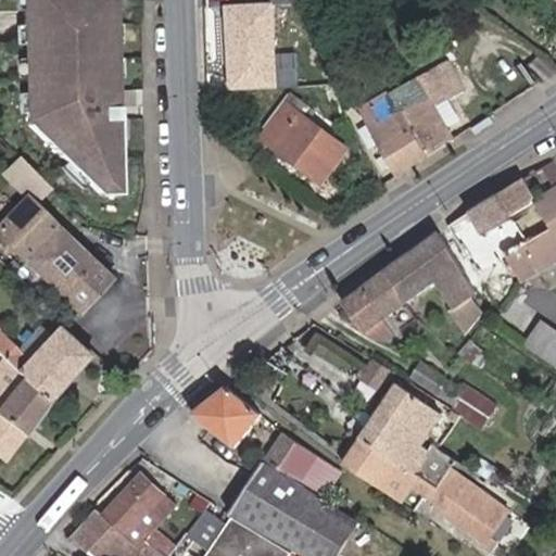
[(104,0),(20,0),(21,29),(24,125),(96,196),(117,194),(114,108),(109,108),(104,0)]
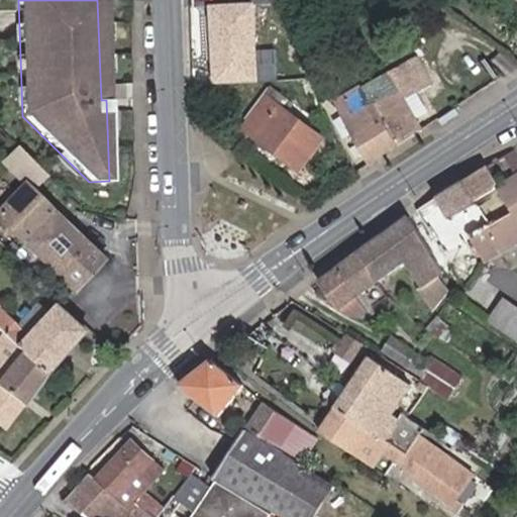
[(253,4),(207,6),(212,84),(257,81),(253,4)]
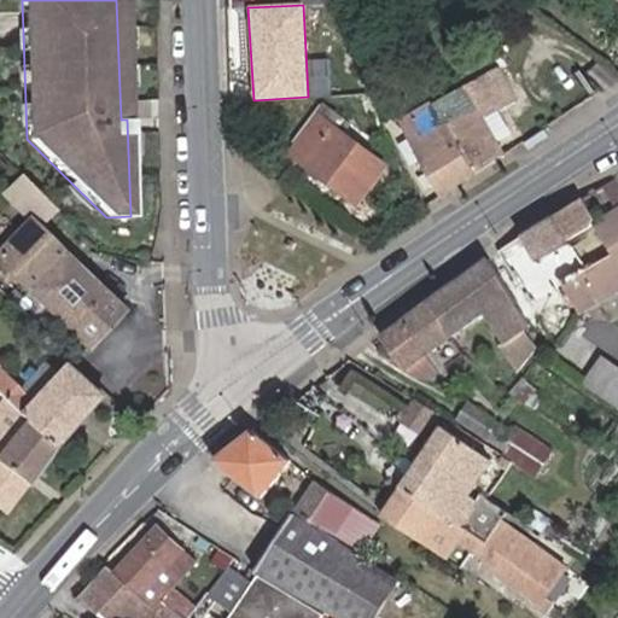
[(443,197),(505,156),(494,139),(513,126),(502,110),(517,100),(496,70),(401,133),(443,197)]
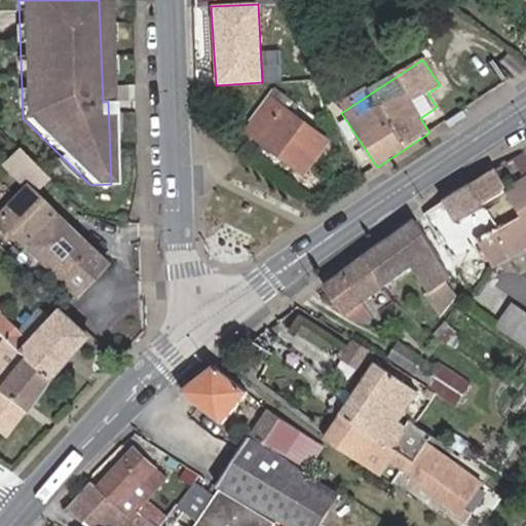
[(283,105),(288,97),(279,90),(273,99),(283,105)]
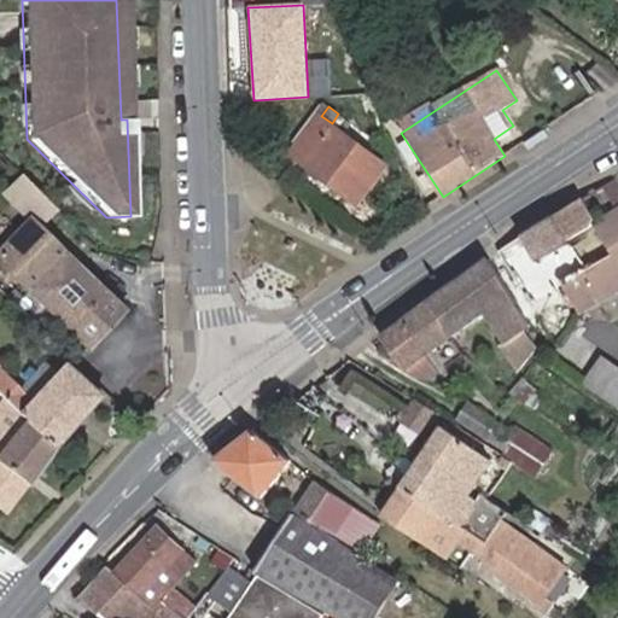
[(326,140),(307,167),(360,204),(389,165),(348,135),(354,126),(338,114),(332,123),(321,116),(312,129),(326,140)]
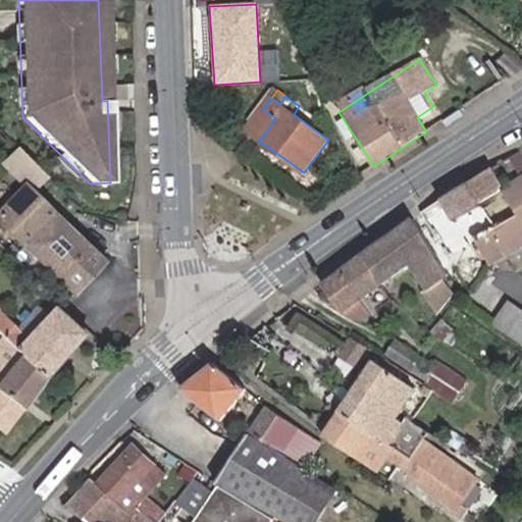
[(247,132),(259,141),(275,118),(263,109),(247,132)]
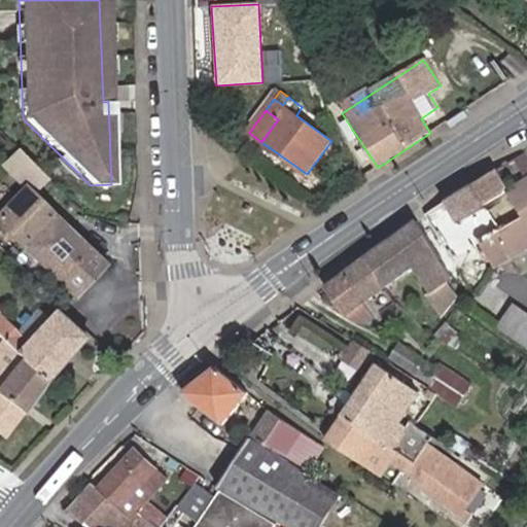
[(526,168),(520,157),(494,174),(505,190),(520,215),(498,229),(477,241),(494,268),(526,247),(526,168)]
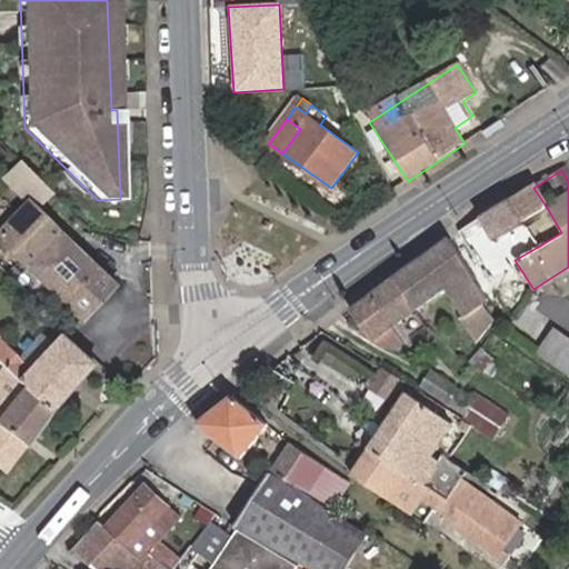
[(521,221),(546,206),(533,188),(510,203),(521,221)]
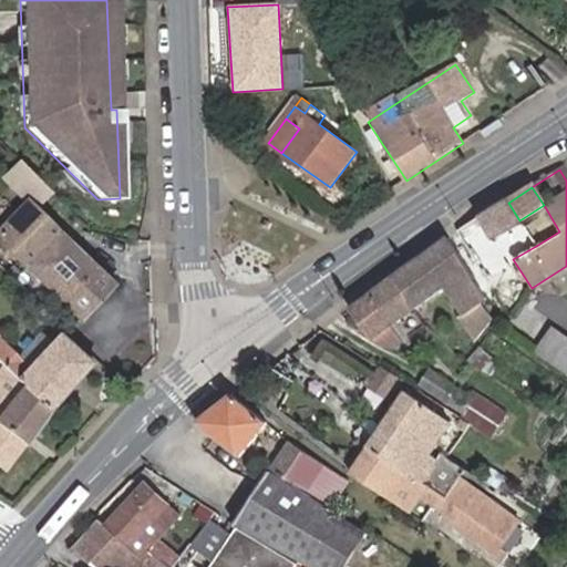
[(55,227),(28,200),(0,227),(0,240),(78,316),(110,282),(55,227)]
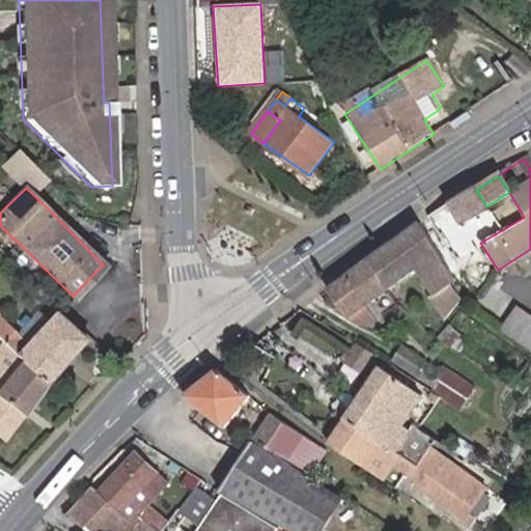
[(460,225),(486,206),(476,190),(450,206),(460,225)]
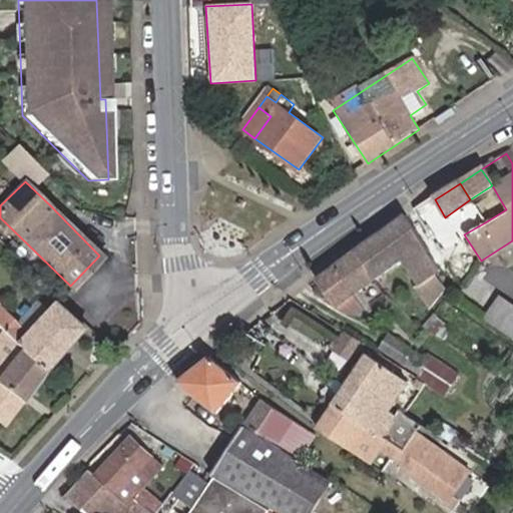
[(470,199),(485,222),(506,209),(492,185),(470,199)]
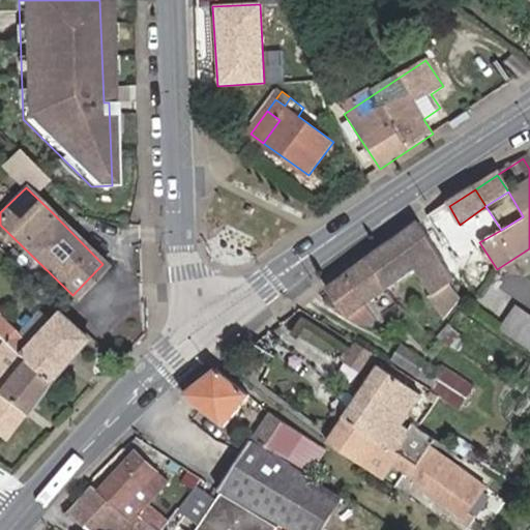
[(431,218),(444,241),(459,233),(470,248),(479,242),(501,230),(486,206),(460,225),(449,206),(431,218)]
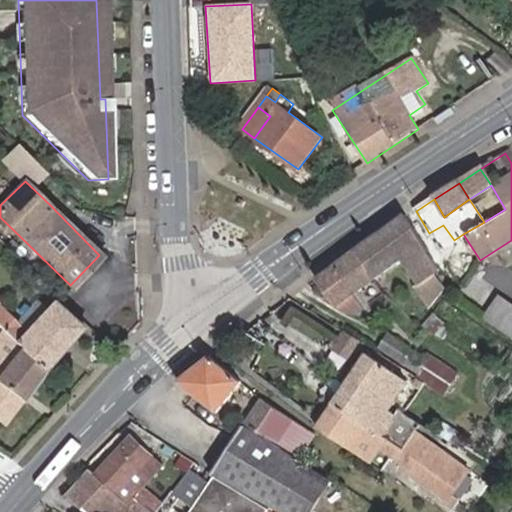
[(426,306),(438,292),(442,288),(433,273),(437,270),(406,218),(316,278),(345,317),(382,292),(375,283),(403,263),(416,285),(413,287),(426,306)]
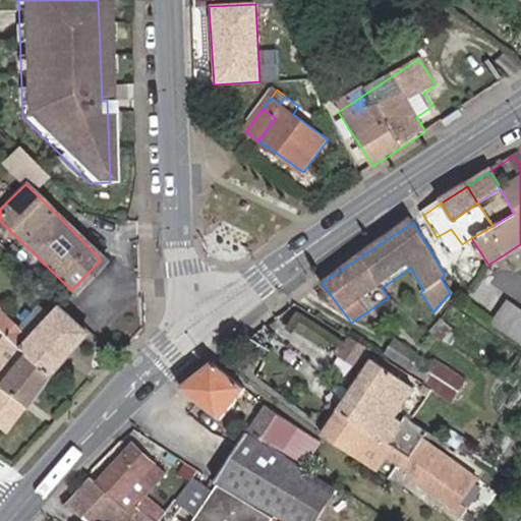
[(494,272),(520,254),(520,244),(488,265),(494,272)]
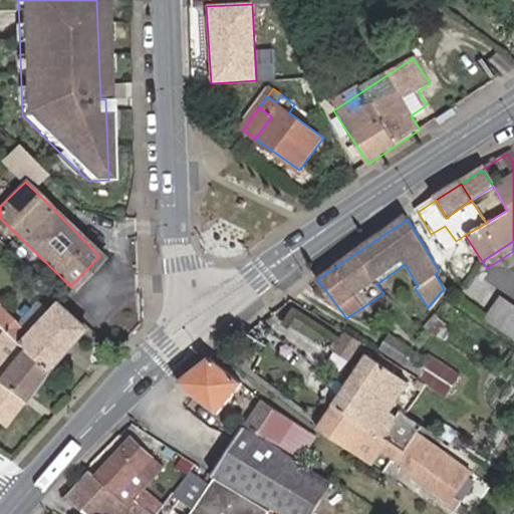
[(513,339),(513,306),(501,297),(486,319),(513,339)]
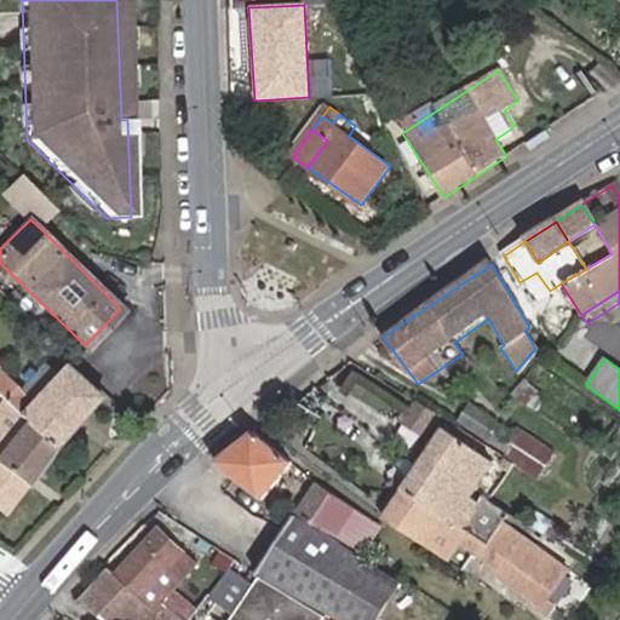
[(0,397),(1,400),(51,446),(98,396),(62,363),(53,372),(45,365),(19,389),(0,368),(0,397)]
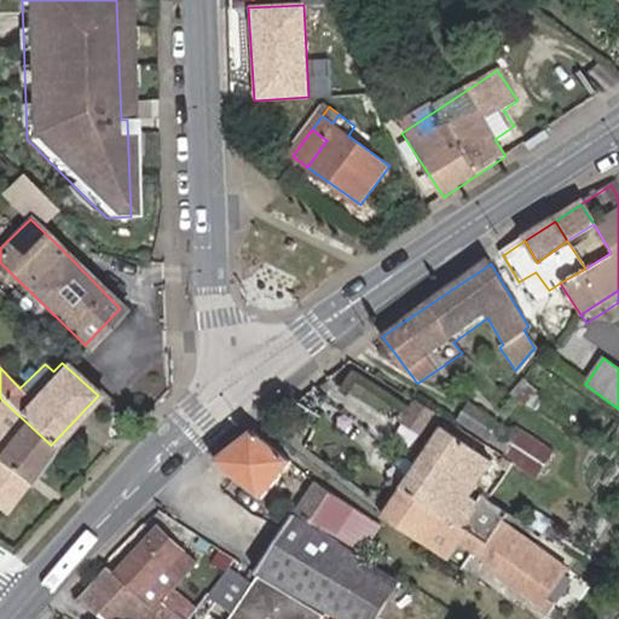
[(534,387),(522,377),(510,393),(522,401),(534,387)]
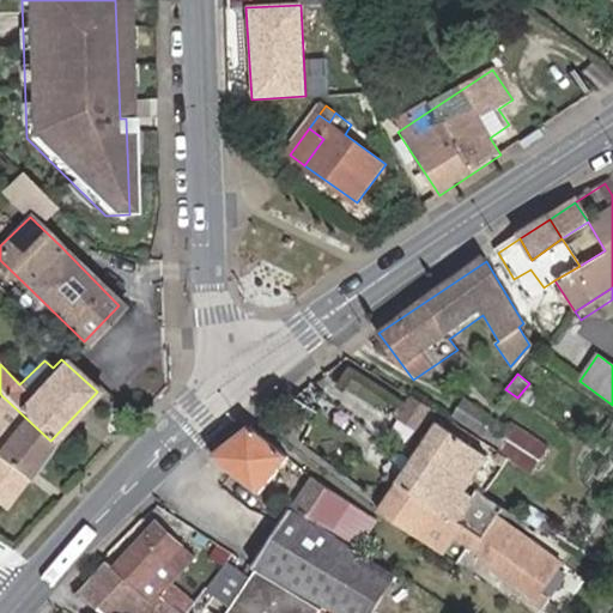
[(1,395),(0,395),(0,460),(25,479),(50,441),(1,395)]
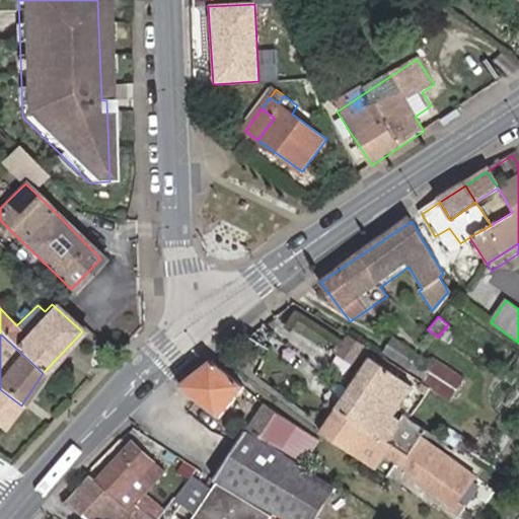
[(355,366),(367,351),(345,336),(335,352),(355,366)]
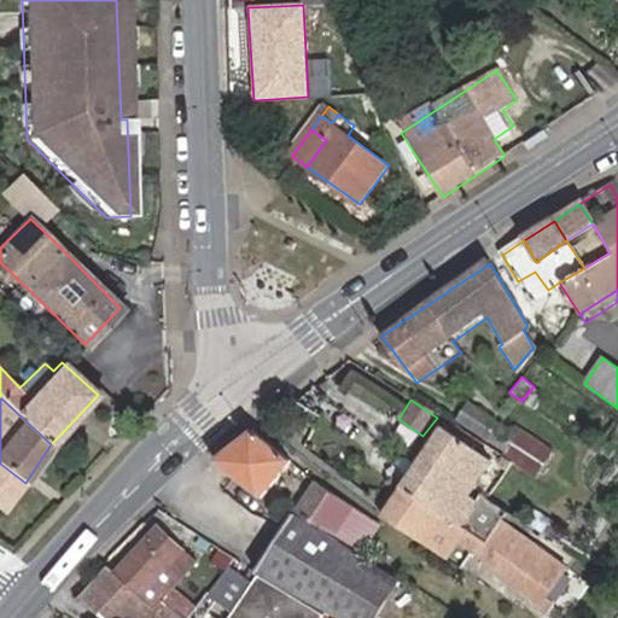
[(509,465),(529,433),(519,426),(516,432),(470,402),(458,420),(502,450),(497,458),(509,465)]
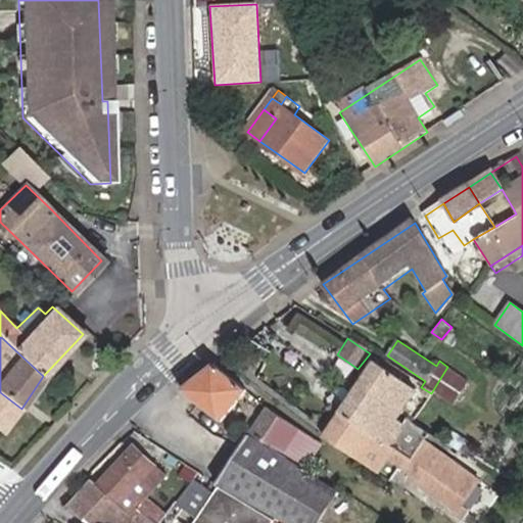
[(406,426),(399,421),(420,390),(375,360),(340,412),(414,459),(427,441),(432,434),(409,422),(406,426)]
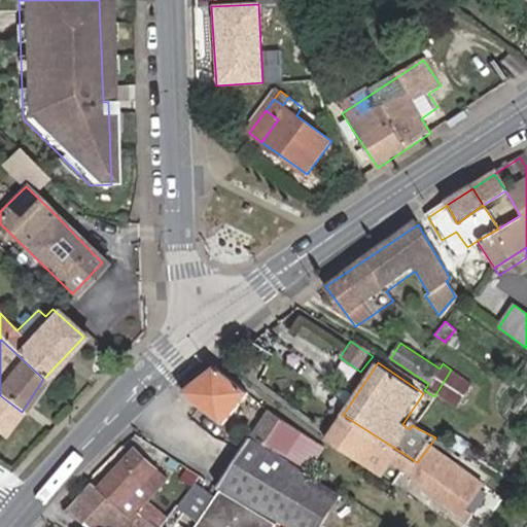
[(213,365),(180,390),(221,424),(248,394),(213,365)]
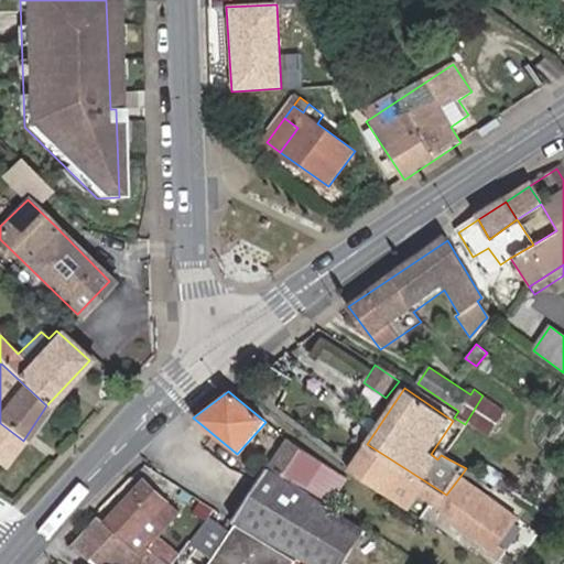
[(503,409),(483,396),(465,424),(485,437),(503,409)]
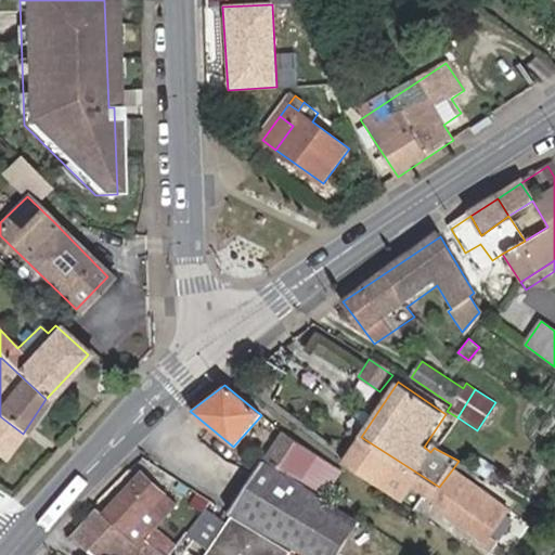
[(0,454),(5,459),(23,434),(0,416),(0,454)]
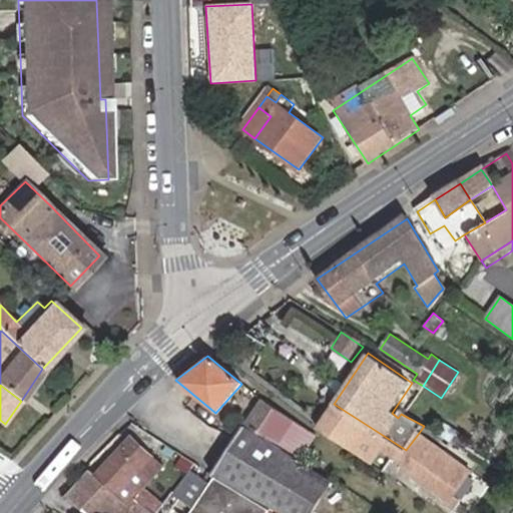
[(261,399),(242,425),(299,461),(315,435),(261,399)]
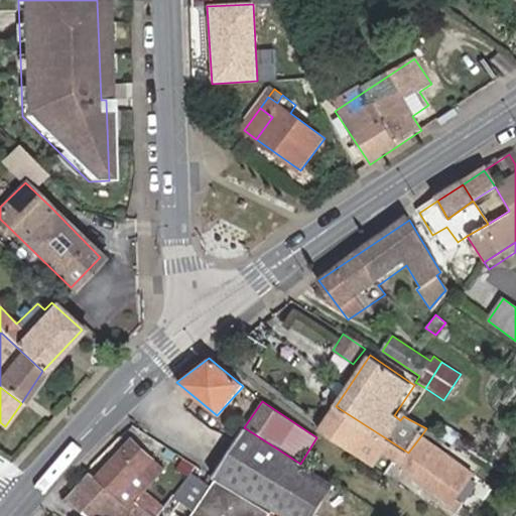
[(408,453),(336,406),(318,430),(376,469),(384,456),(403,469),(402,472),(453,507),(450,510),(458,515),(465,505),(459,501),(476,475),(421,435),(408,453)]
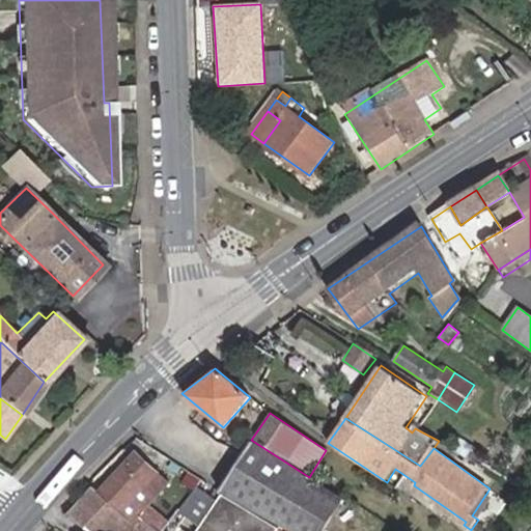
[(291,530),(323,530),(343,499),(309,477),(251,440),(220,488),(222,491),(291,530)]
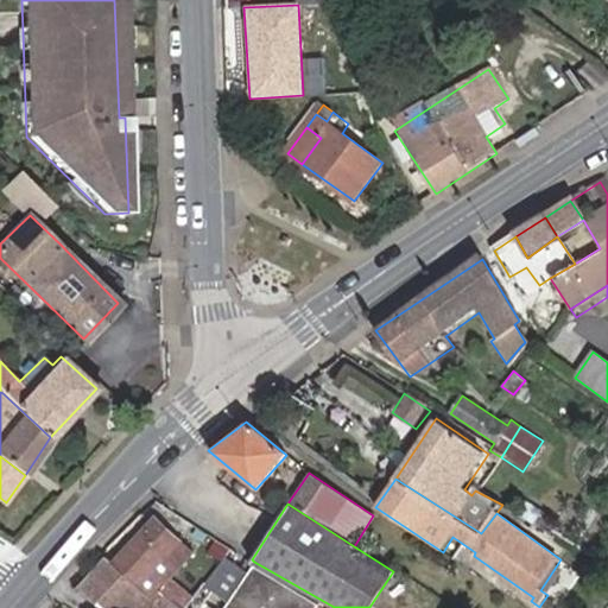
[(173,565),(190,548),(157,517),(112,562),(81,594),(105,607),(183,607),(184,607),(157,587),(157,586),(147,595),(140,589),(169,561),(173,565)]
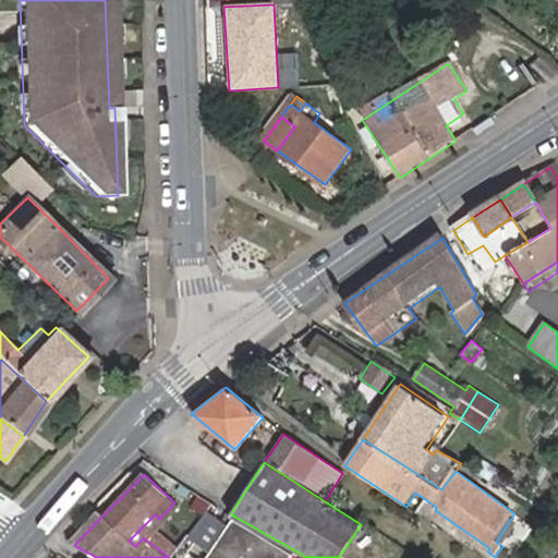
[(180,542),(191,549),(185,556),(189,557),(302,557),(233,516),(227,525),(205,510),(180,542)]
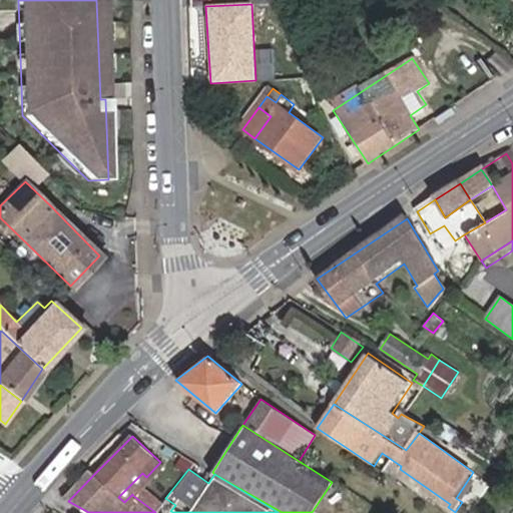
[(68,501),(94,474),(91,472),(65,499),(68,501)]
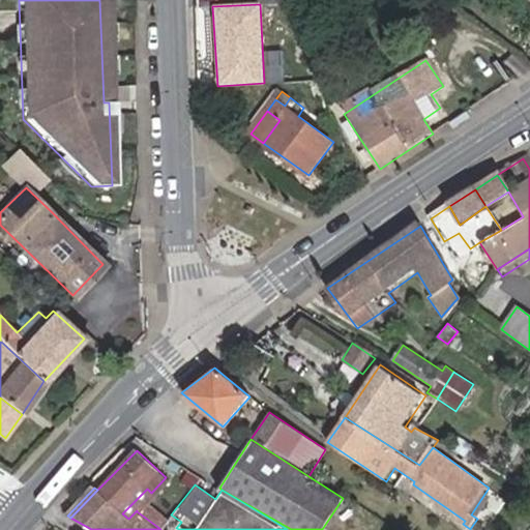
[(137,511),(160,529),(171,514),(164,508),(157,517),(142,506),(137,511)]
